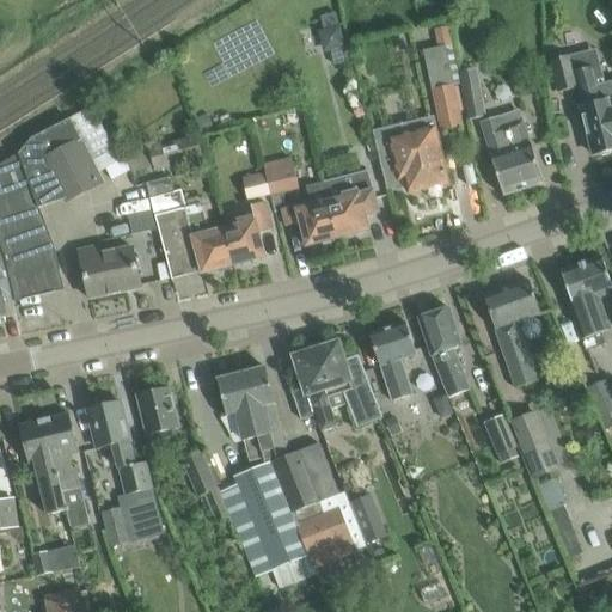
[(320,17),(324,30),(318,32),(324,53),(330,51),(334,66),(348,62),(336,13),(320,17)]
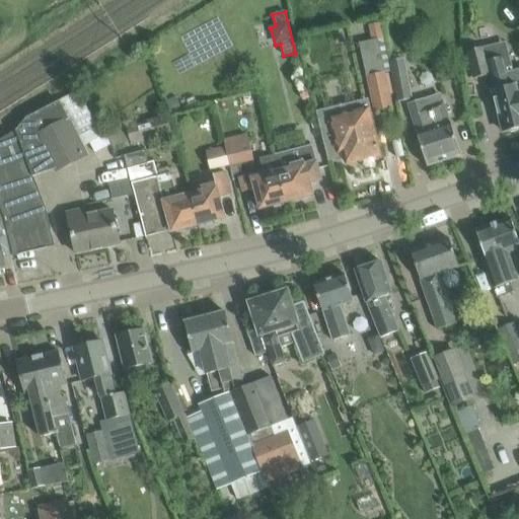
[(371,42),(361,44),(375,112),(392,108),(389,94),(392,94),(389,73),(385,74),(384,72),(390,71),(388,61),(390,61),(382,24),(381,24),(381,23),(381,22),(368,25),(369,28),(371,42)]
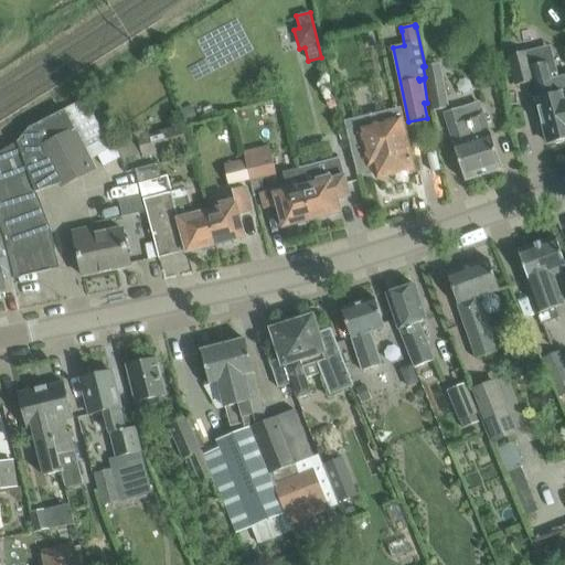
[(564,76),(551,81),(546,63),(531,67),(528,52),(507,57),(514,86),(533,82),(537,99),(535,100),(540,118),(542,117),(550,145),(564,140),(564,76)]
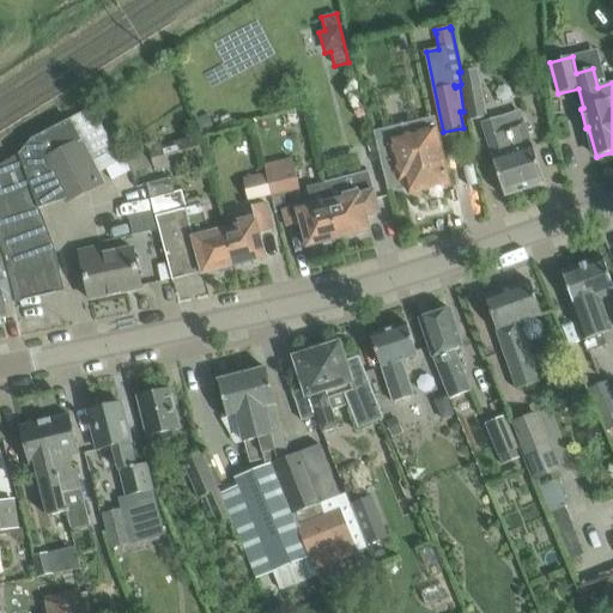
[(478,70),(461,73),(469,120),(487,117),(478,70)]
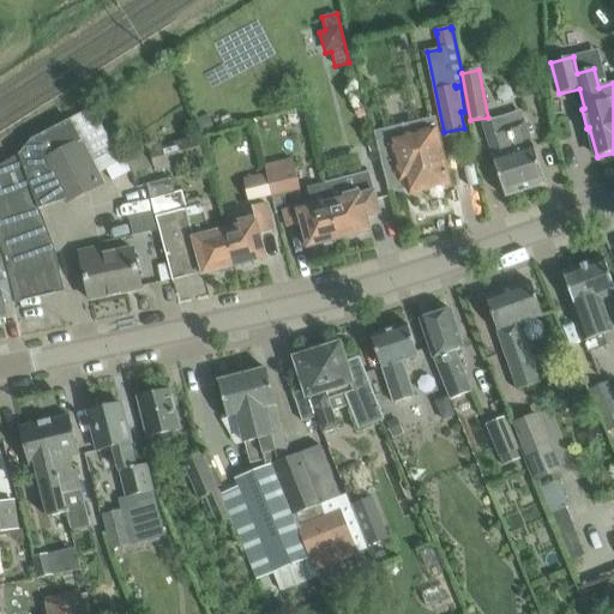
[(7,268),(8,276),(14,299),(64,287),(54,246),(40,209),(64,202),(65,204),(103,184),(97,173),(70,120),(32,139),(18,156),(0,166),(0,245),(5,259),(5,263),(7,268)]
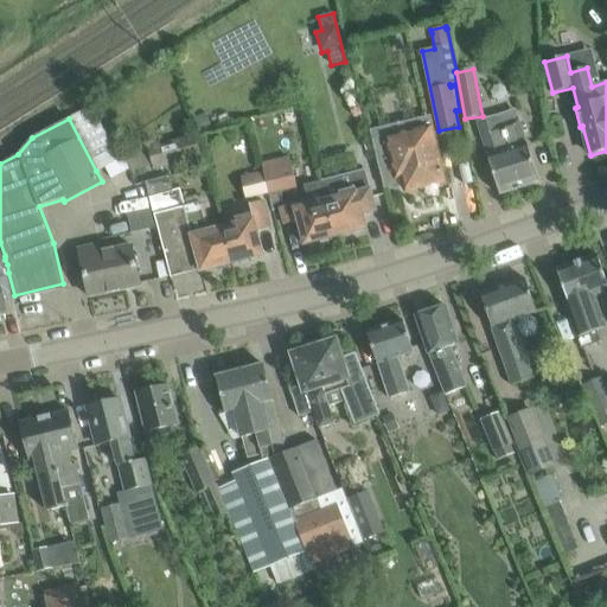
[(525,144),(518,121),(497,128),(497,127),(481,133),(489,155),(487,155),(499,196),(540,183),(526,144),(525,144)]
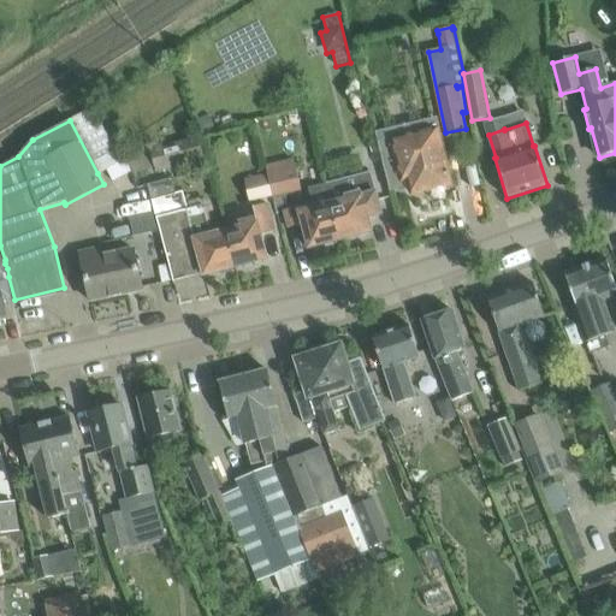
[(396,143),(379,147),(390,188),(410,183),(413,194),(449,185),(437,132),(395,142),(396,143)]
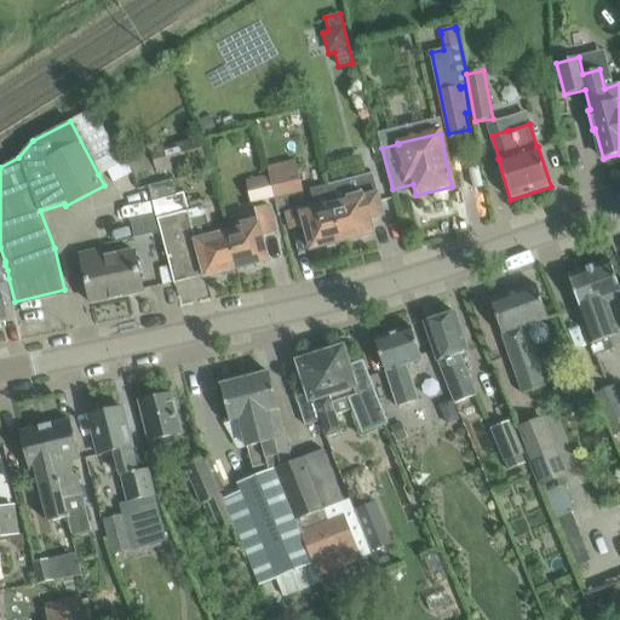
[(133,174),(158,168),(159,172),(207,160),(202,139),(153,151),(126,159),(133,174)]
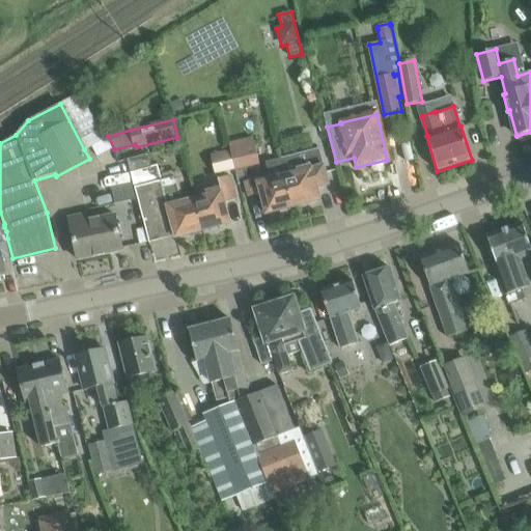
[(228,143),(230,152),(235,170),(260,163),(253,137),(228,143)]
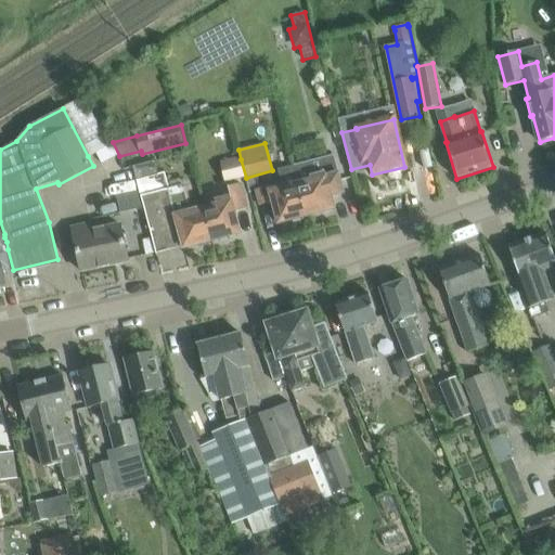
[(334,155),(293,166),(306,217),(310,216),(311,219),(321,216),(321,214),(335,209),(332,197),(344,194),(334,155)]
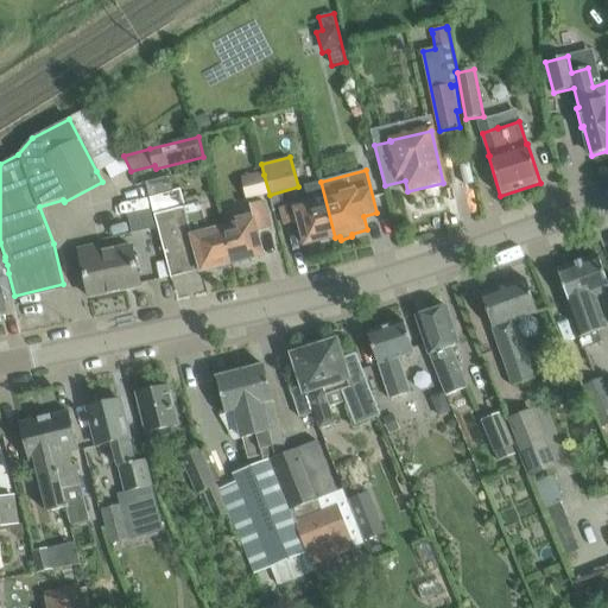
[(270,195),(264,175),(242,181),(247,200),(270,195)]
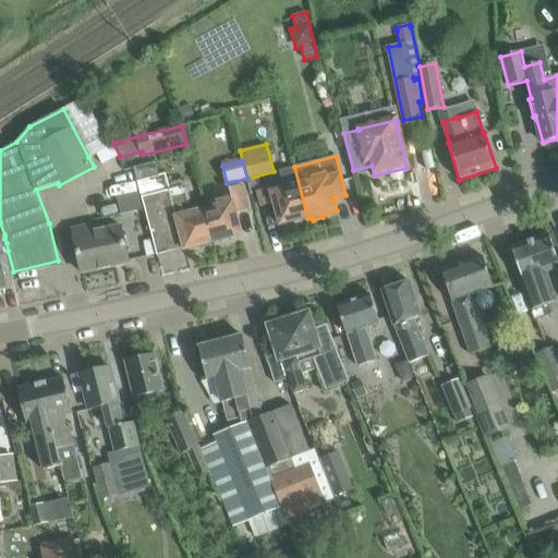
[(156,162),(135,167),(157,258),(159,258),(158,256),(184,250),(185,250),(170,190),(171,190),(169,183),(167,173),(159,176),(156,162)]
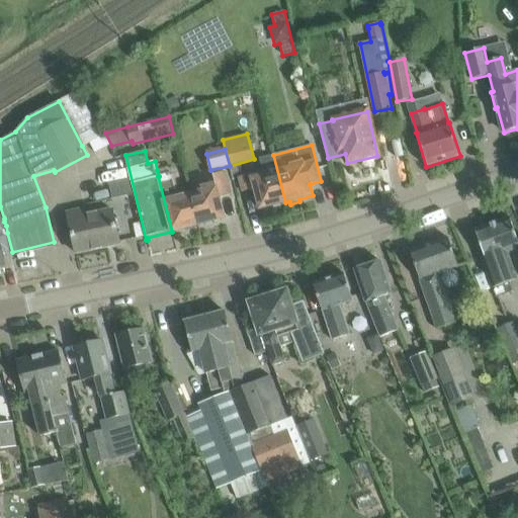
[(285,202),(273,155),(259,159),(263,172),(239,178),(243,192),(254,189),(260,209),(285,202)]
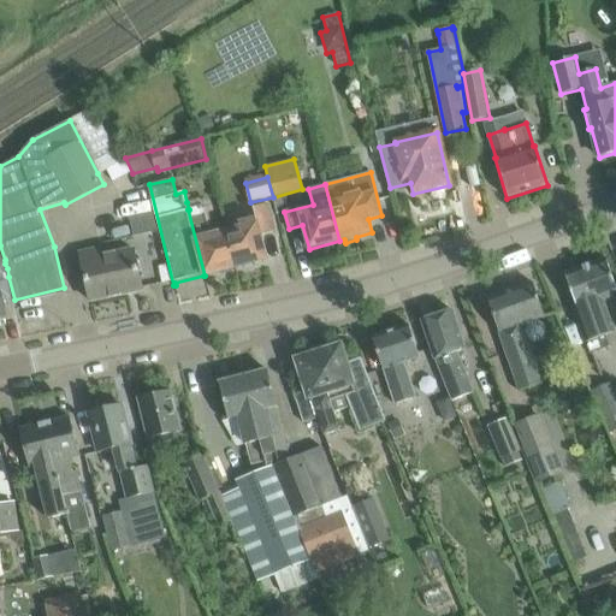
[(199,199),(187,202),(189,209),(188,209),(205,276),(235,268),(226,231),(211,235),(203,206),(201,207),(199,199)]
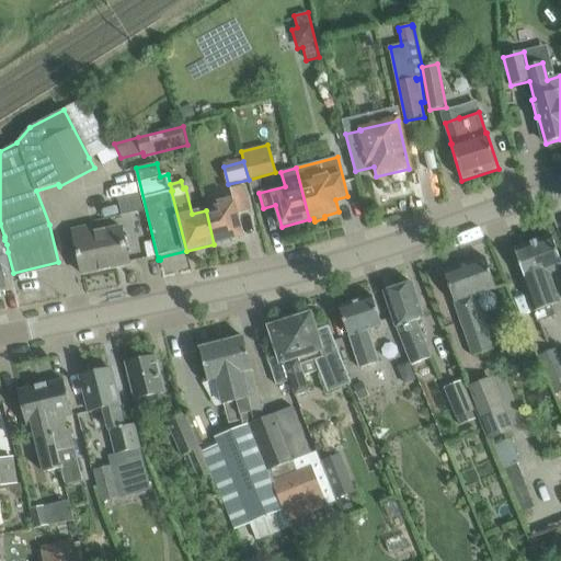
[(230,190),(232,199),(205,206),(206,210),(214,244),(217,243),(217,247),(228,243),(227,241),(243,237),(237,215),(250,212),(243,185),(230,190)]
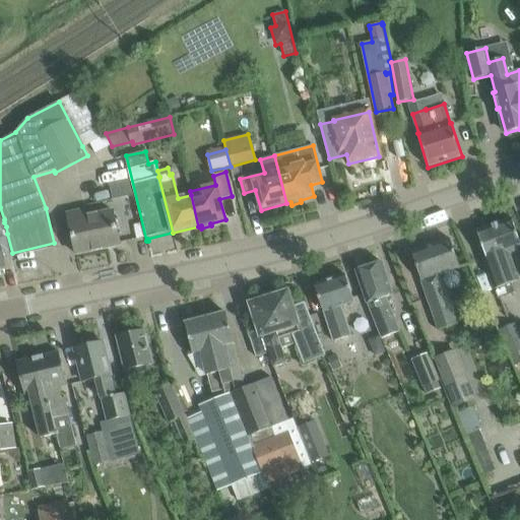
[(67,214),(76,254),(120,245),(113,211),(86,216),(85,210),(67,214)]
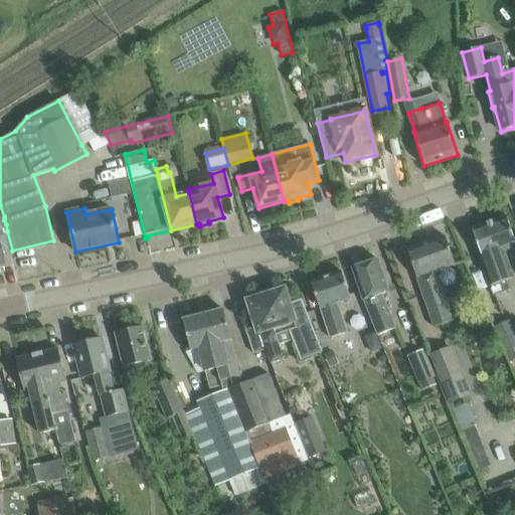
[(472,229),(483,258),(480,259),(494,297),(509,291),(504,276),(512,273),(504,250),(514,246),(514,239),(507,216),(472,229)]
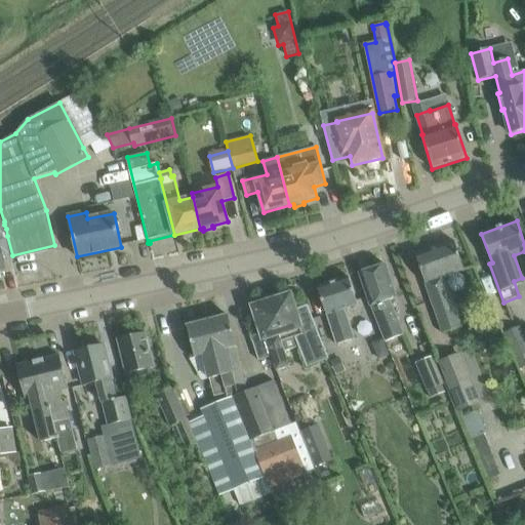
[(454,241),(415,255),(443,332),(460,326),(443,277),(449,275),(446,282),(449,288),(455,292),(462,289),(466,283),(463,276),(456,273),(456,272),(463,270),(454,241)]
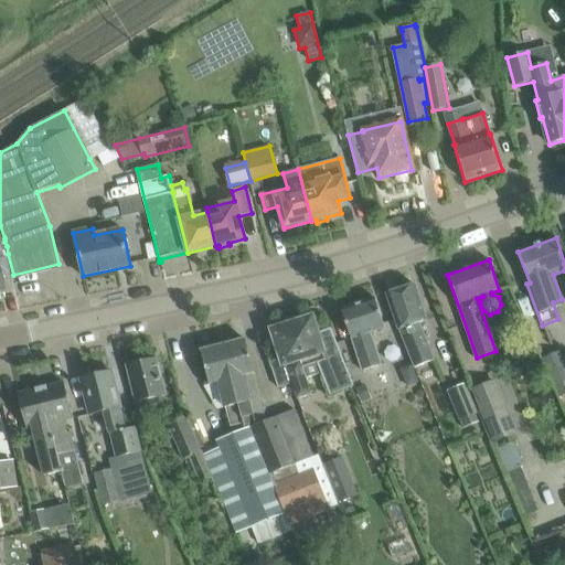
[(386,295),(398,330),(400,330),(415,368),(435,361),(420,323),(427,321),(415,285),(386,295)]
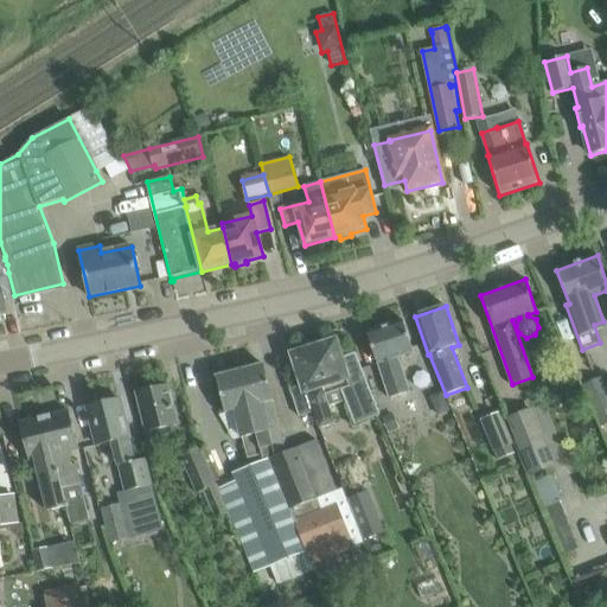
[(547,326),(553,325),(548,311),(538,313),(542,321),(547,326)]
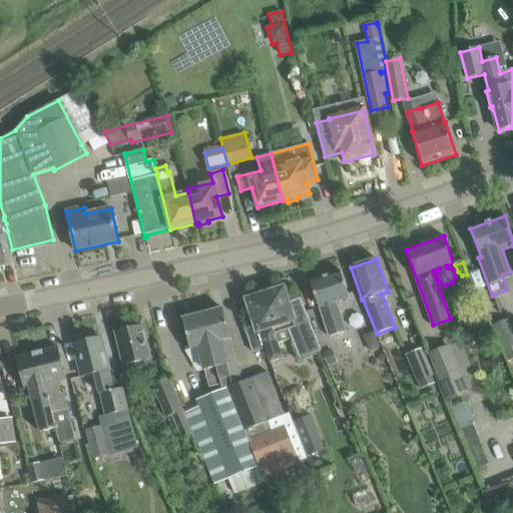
[(321,308),(330,336),(346,331),(336,303),(350,299),(341,271),(310,281),(319,309),(321,308)]
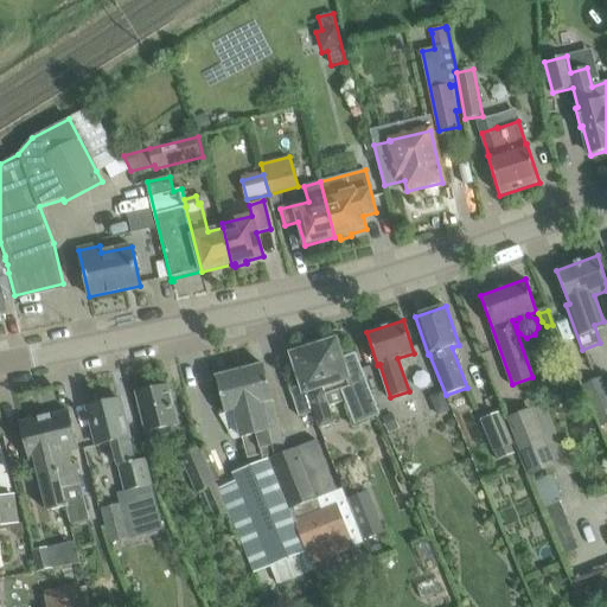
[(293,356),(304,387),(291,390),(299,417),(312,414),(318,430),(336,425),(330,406),(345,401),(356,426),(379,417),(356,353),(340,359),(336,342),(293,356)]
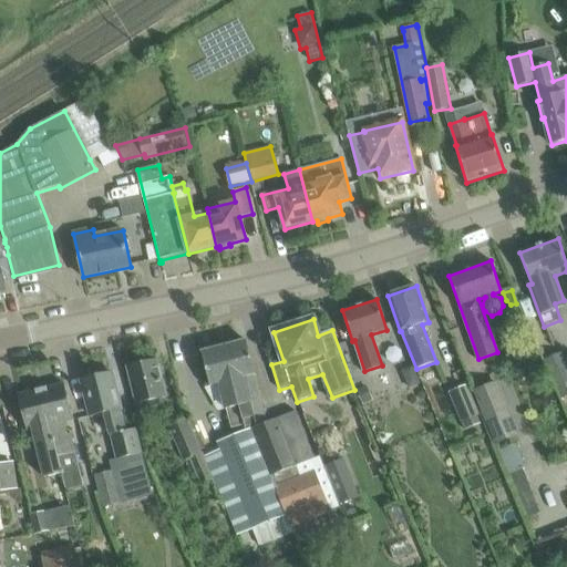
[(251,426),(253,430),(275,486),(325,467),(325,466),(323,467),(319,456),(315,457),(296,412),(266,424),(255,375),(246,341),(224,347),(244,425),(245,429),(251,426)]
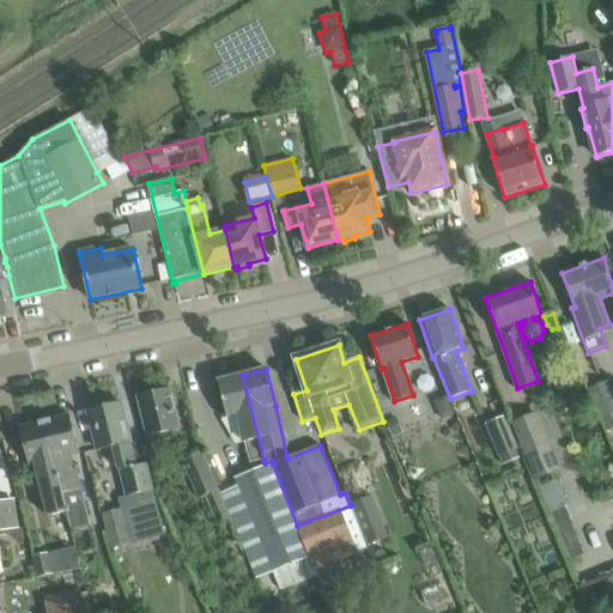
[(250,462),(263,460),(242,375),(218,381),(228,419),(238,416),(250,462)]
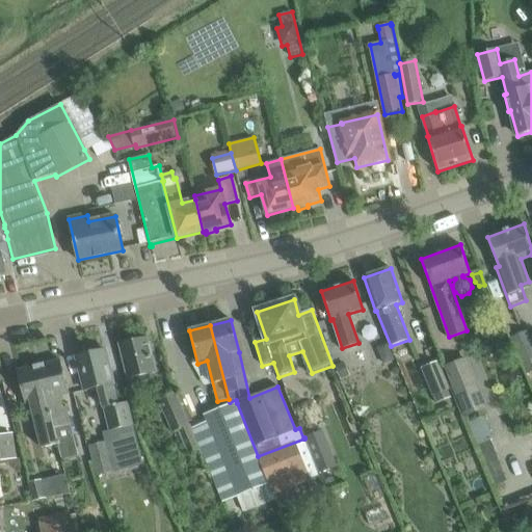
[(123,345),(121,346),(129,379),(131,384),(136,391),(144,389),(145,380),(157,377),(147,339),(134,342),(134,340),(122,343),(123,345)]
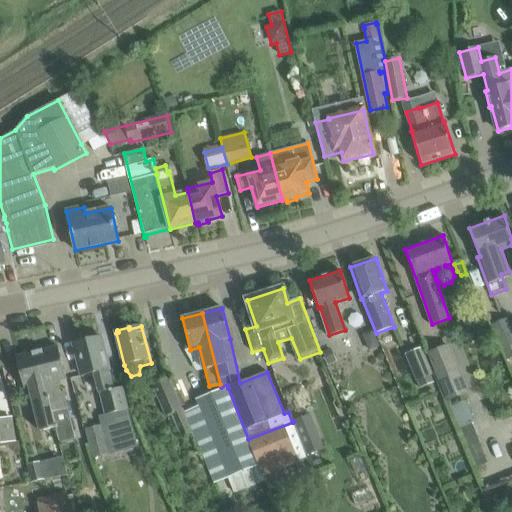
[(96,340),(92,341),(91,339),(74,343),(79,362),(83,376),(95,373),(105,414),(98,416),(101,425),(85,429),(92,458),(108,454),(138,445),(127,408),(122,388),(114,390),(100,337),(95,338),(96,340)]
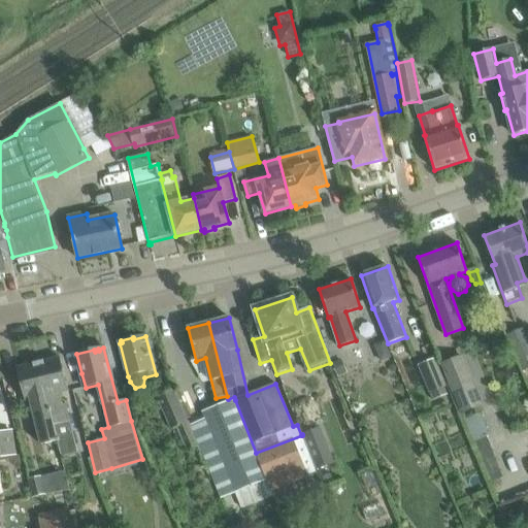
[(527,353),(516,359),(521,371),(527,367),(527,353)]
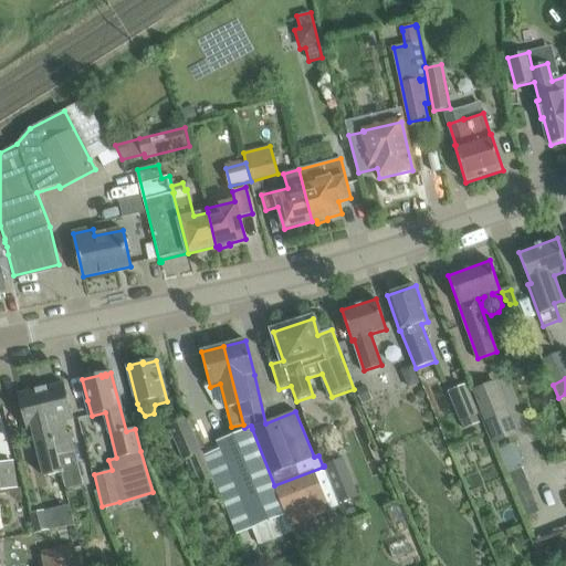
[(496,381),(472,391),(494,444),(519,435),(496,381)]
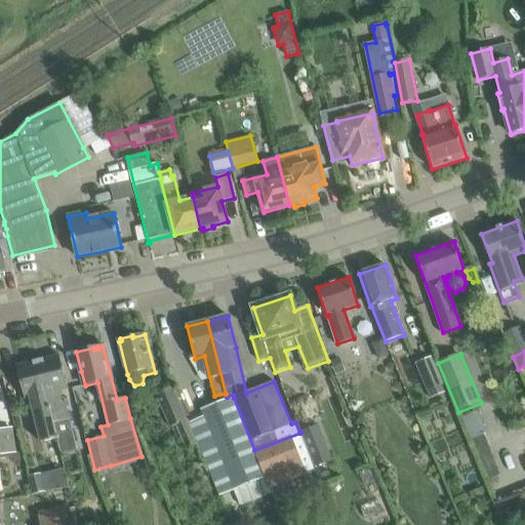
[(38,361),(56,439),(61,454),(69,452),(71,451),(72,449),(72,448),(76,447),(72,436),(64,402),(61,403),(58,392),(68,389),(59,356),(38,361)]
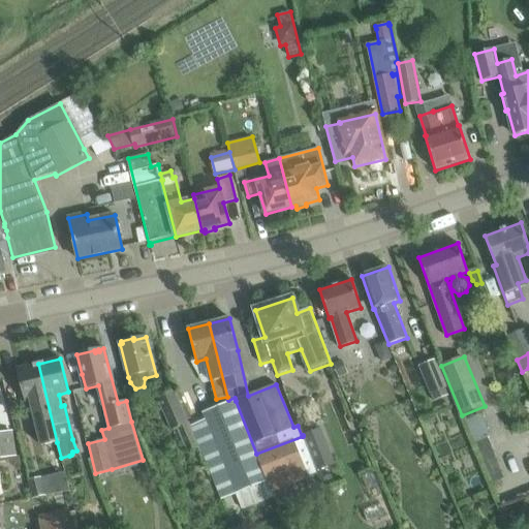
[(342,361),(335,364),(339,375),(346,372),(342,361)]
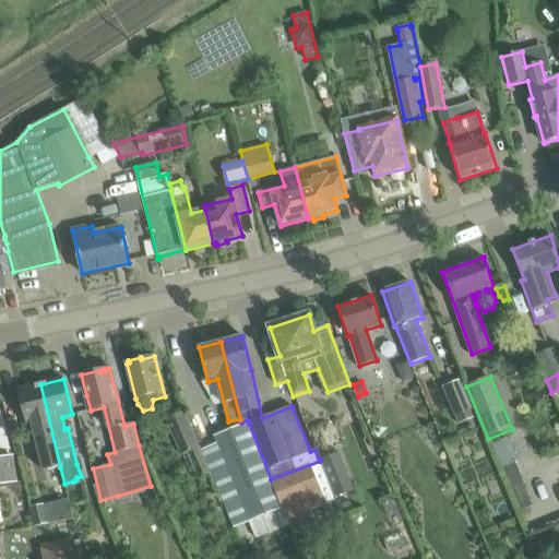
[(443,388),(455,416),(456,416),(460,424),(473,417),(470,409),(472,408),(461,381),(443,388)]
